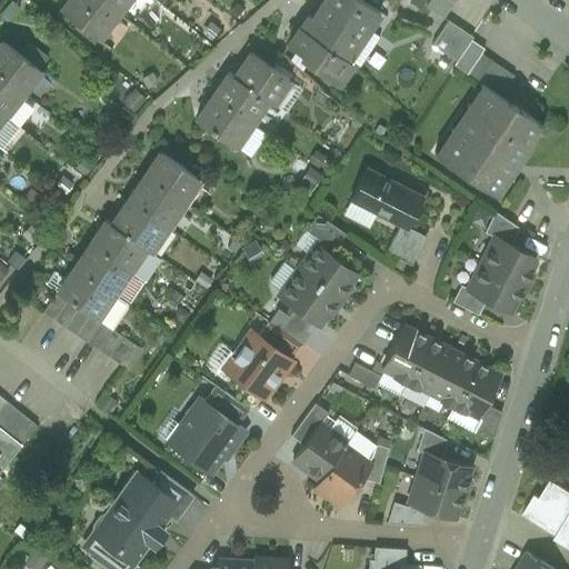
[(117,11),(102,0),(67,0),(60,8),(98,37),(118,12),(117,11)]
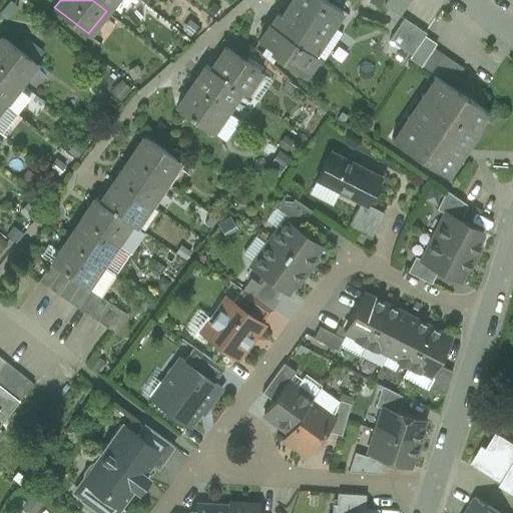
[(92,0),(105,10),(112,0),(92,0)]
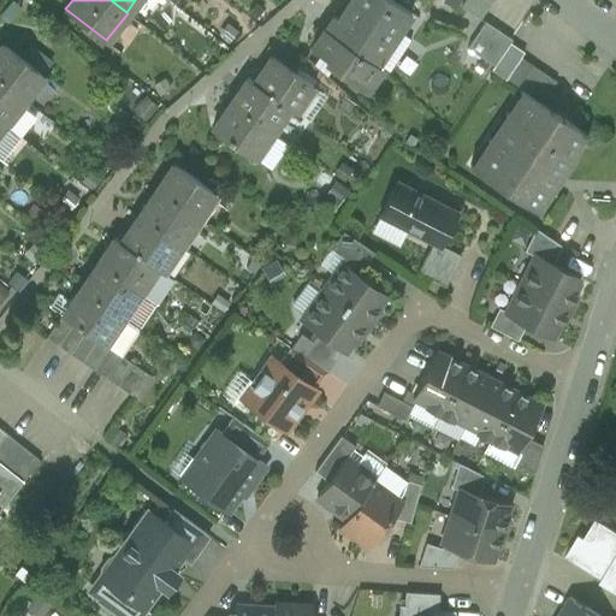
[(410,13),(390,0),(350,0),(338,19),(332,16),(324,29),(375,64),(380,66),(389,72),(412,37),(400,29),(410,13)]
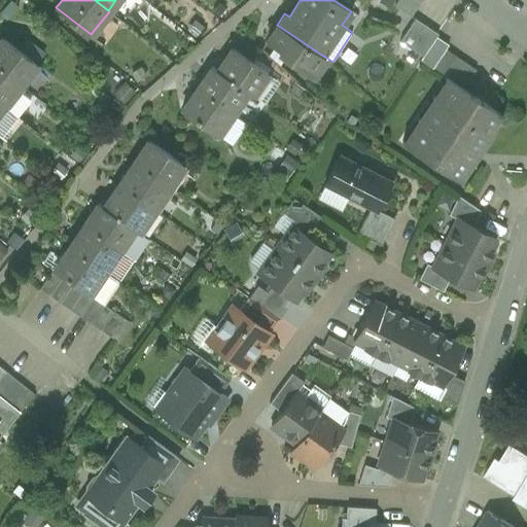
[(420,0),(396,0),(393,6),(410,16),(420,0)]
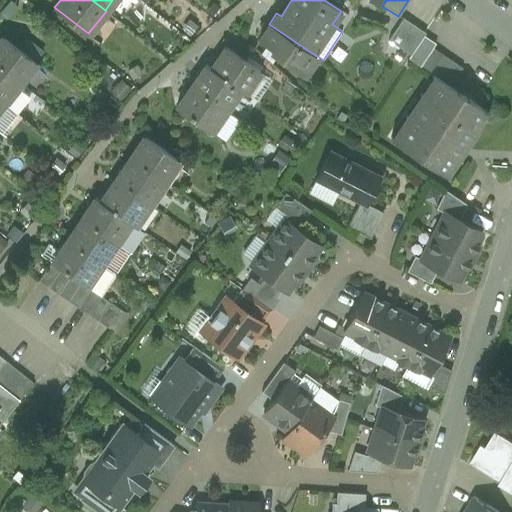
[(425,33),(403,18),(388,40),(410,55),(423,35),(425,33)]
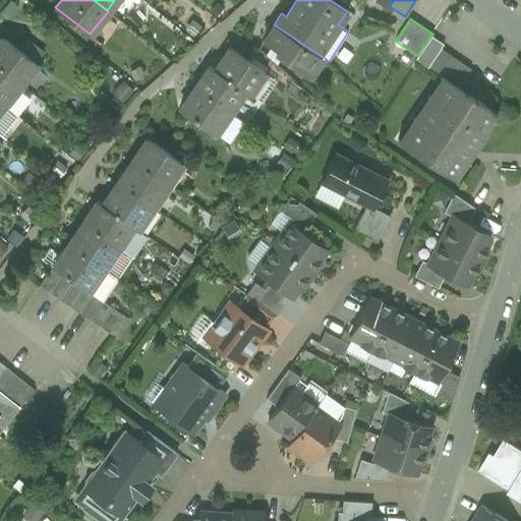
[(317,54),(274,24),(264,40),(276,48),(275,50),(285,59),(292,64),(291,65),(307,76),(322,56),(317,54)]
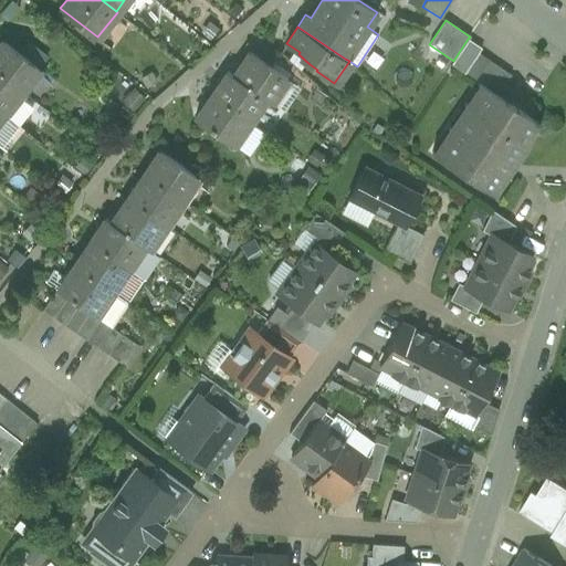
[(453,61),(451,64),(464,73),(478,52),(481,48),(468,39),(453,61)]
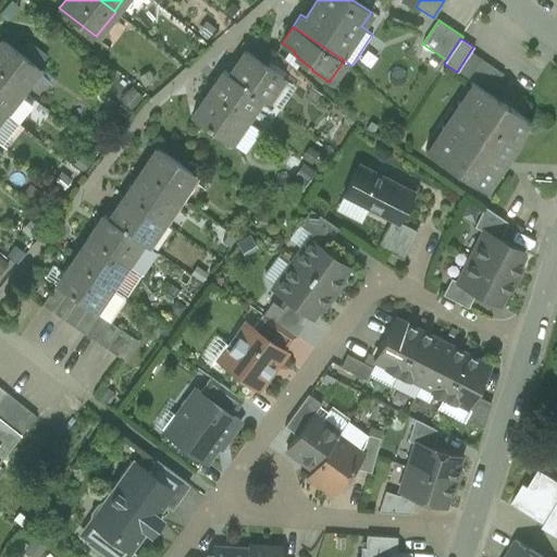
[(38,67),(3,39),(0,42),(0,73),(21,89),(38,67)]
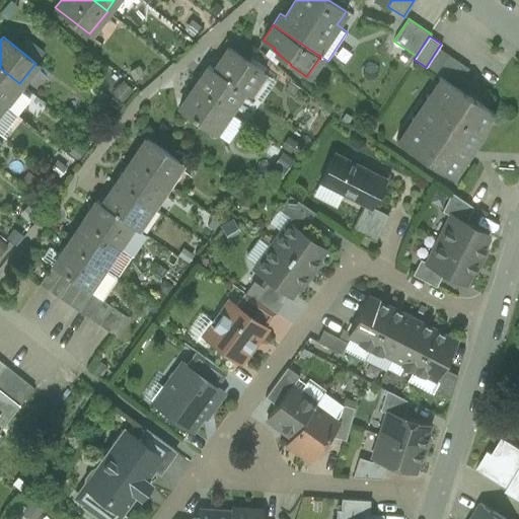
[(468,68),(438,48),(426,67),(439,76),(456,87),(468,68)]
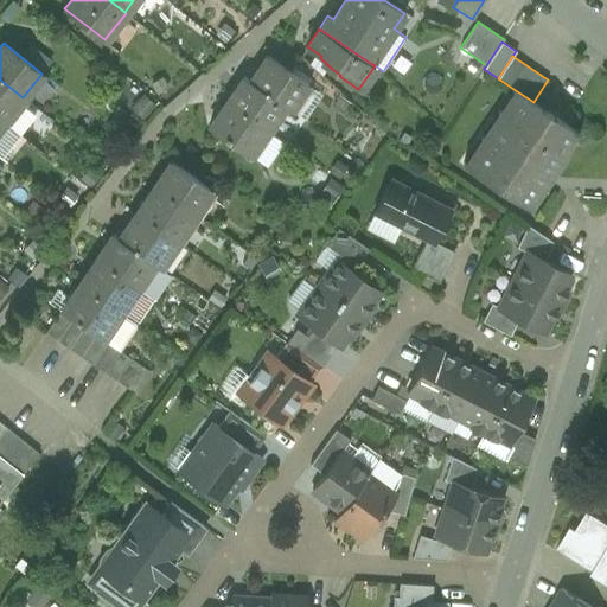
[(307,85),(268,58),(251,83),(286,107),(291,110),(307,85)]
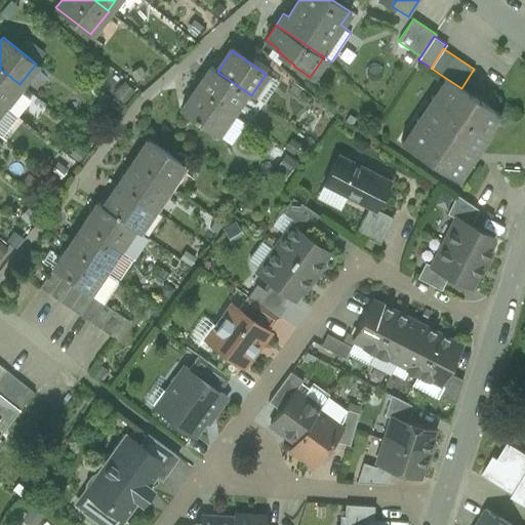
[(217,72),(211,68),(196,89),(231,114),(247,92),(217,72)]
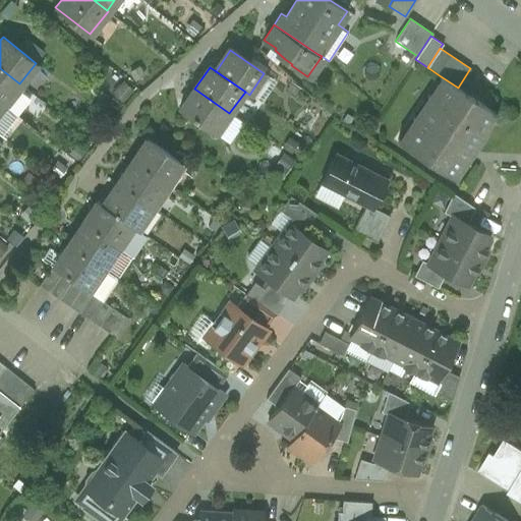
[(19,83),(0,68),(0,102),(3,104),(16,115),(30,99),(19,92),(23,87),(19,83)]
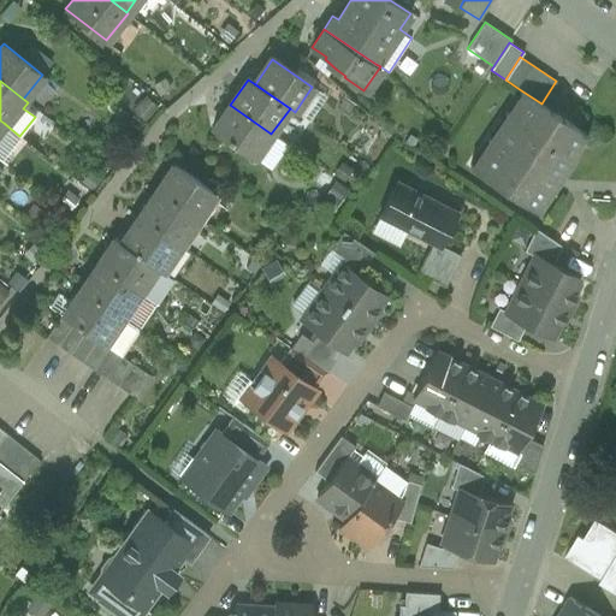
[(542,104),(521,90),(469,166),(537,212),(588,136),(542,104)]
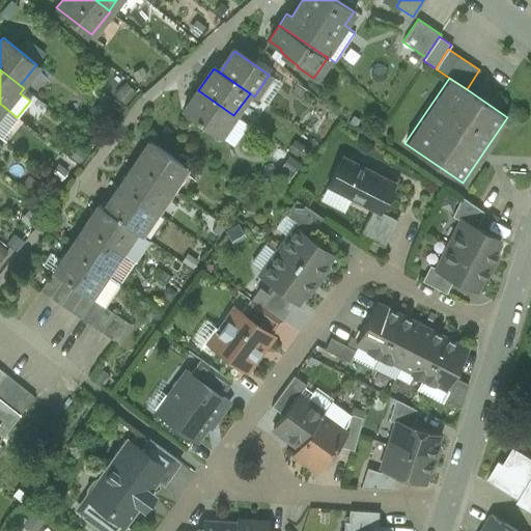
[(233,115),(198,90),(183,113),(217,137),(233,115)]
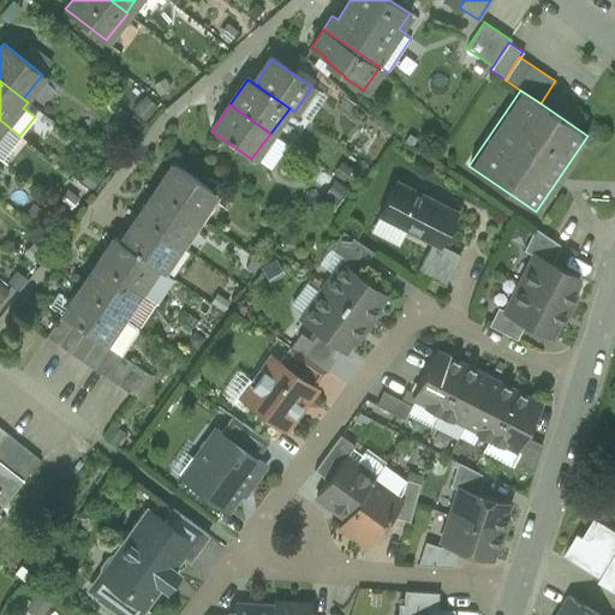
[(215,192),(173,165),(156,190),(197,219),(215,192)]
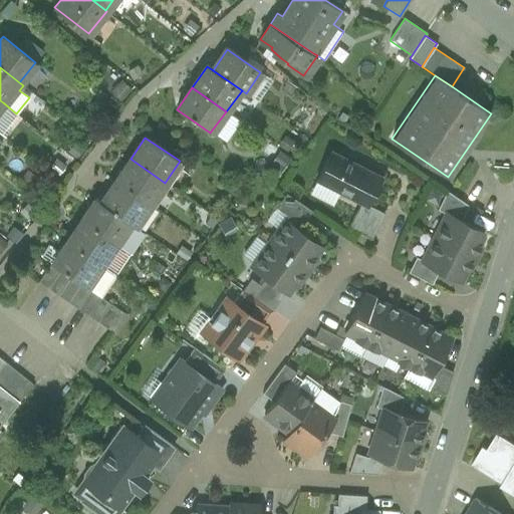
[(380,179),(331,154),(318,180),(361,202),(367,205),(380,179)]
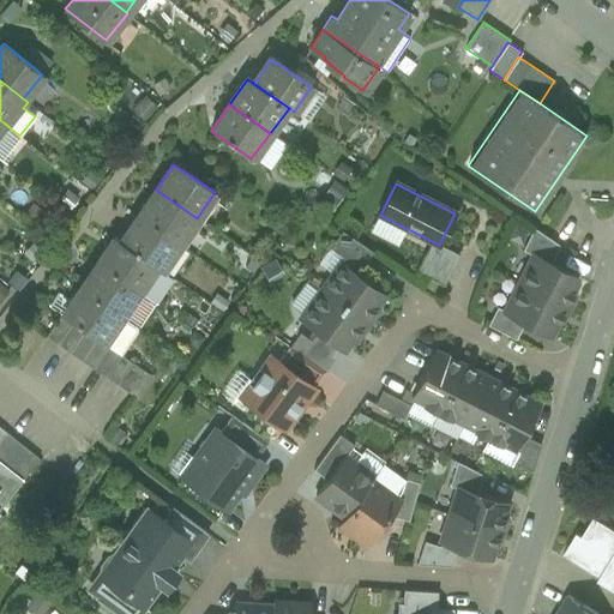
[(197,218),(156,190),(138,216),(180,245),(197,218)]
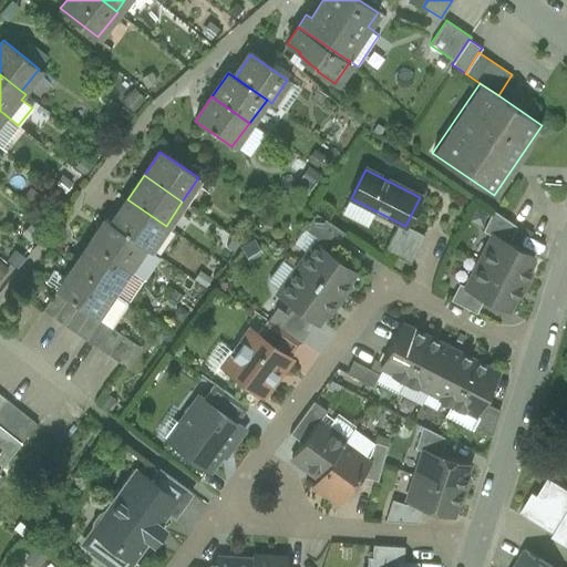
[(166,226),(127,199),(111,224),(143,246),(150,250),(166,226)]
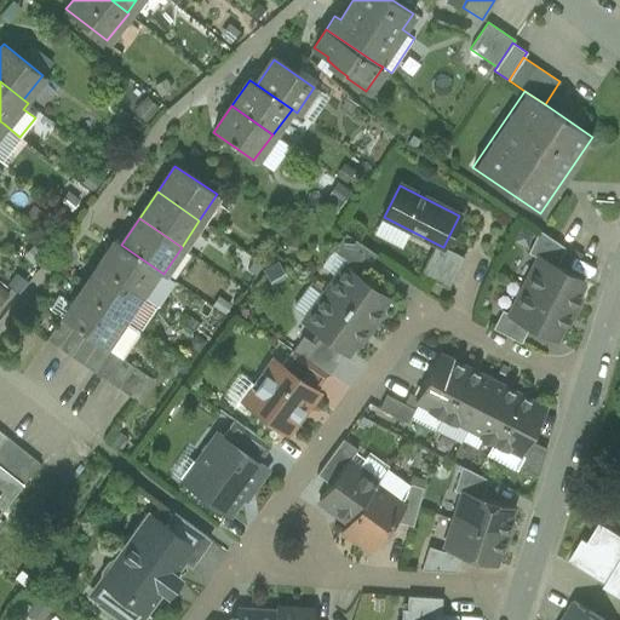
[(564,247),(539,230),(527,252),(538,258),(539,257),(556,265),(564,247)]
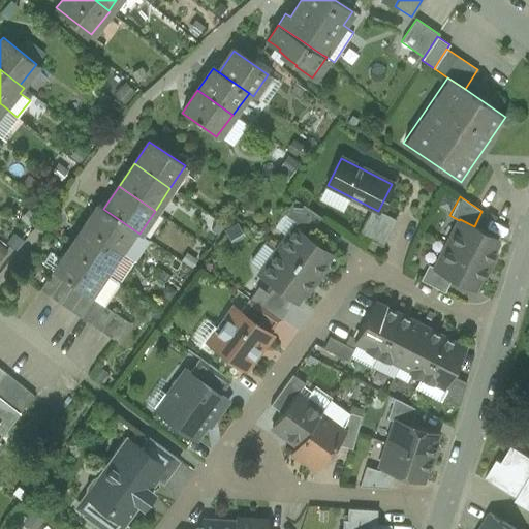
[(321,217),(294,199),(283,213),(297,222),(293,226),(307,237),(321,217)]
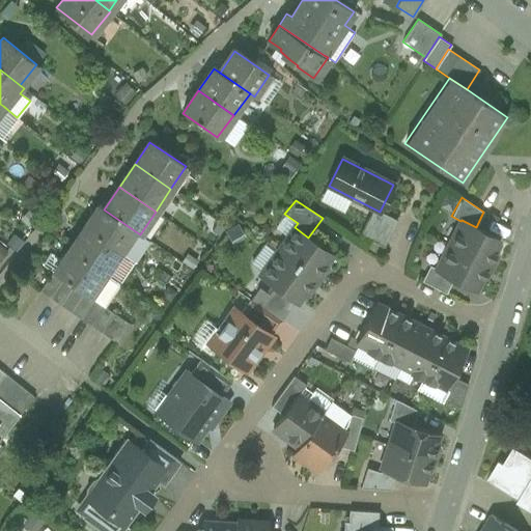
[(104,210),(99,205),(83,227),(119,252),(134,230),(104,210)]
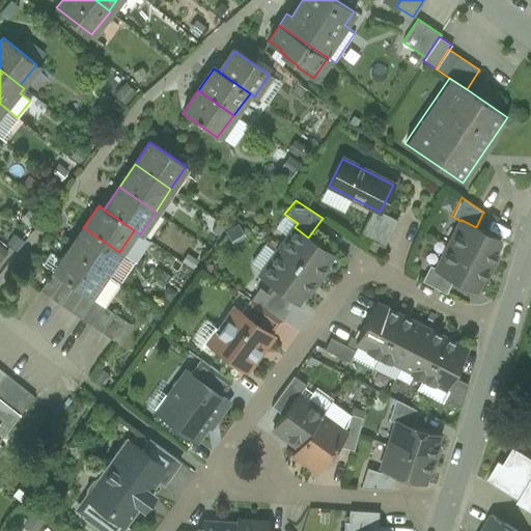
[(380,212),(373,208),(361,233),(383,246),(396,220),(380,212)]
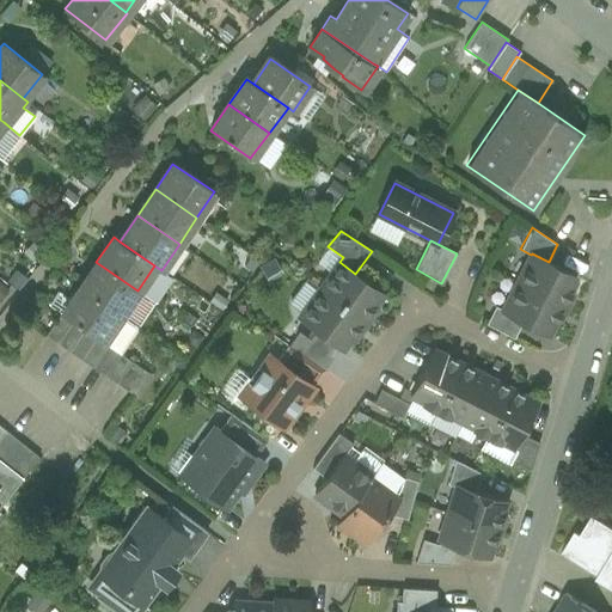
[(549,262),(532,254),(531,255),(518,282),(564,306),(568,299),(565,298),(576,276),(549,262)]
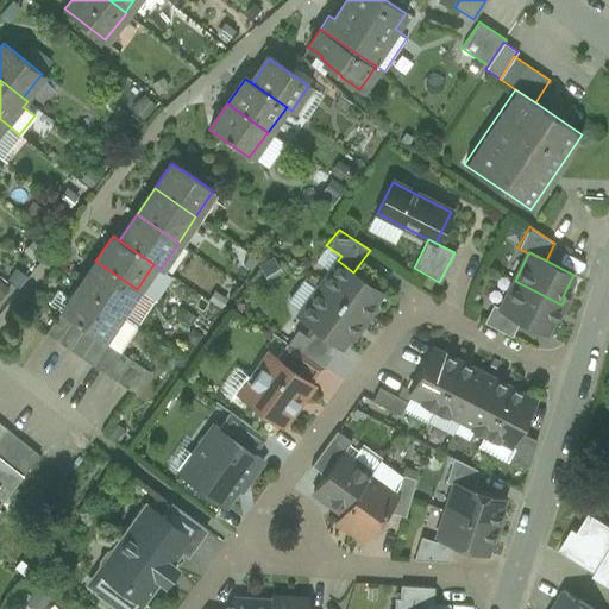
[(137,289),(95,261),(79,287),(119,314),(137,289)]
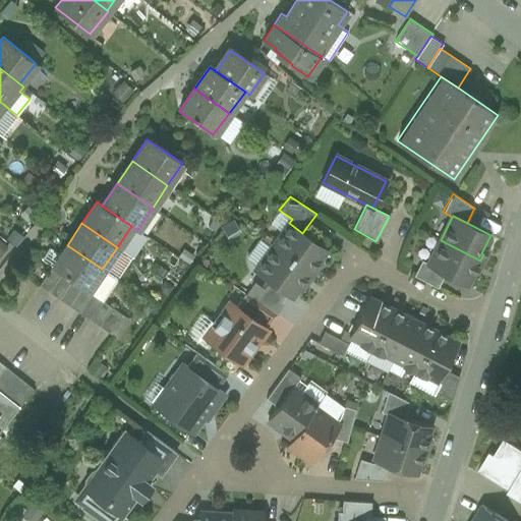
[(302,233),(289,223),(273,245),(310,274),(314,268),(312,266),(325,249),(302,233)]
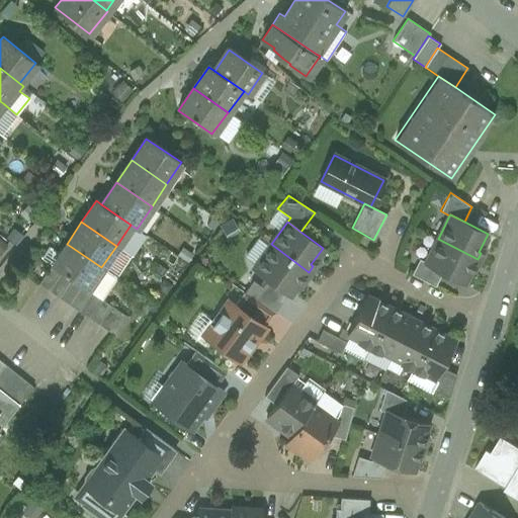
[(478,259),(438,239),(426,262),(425,263),(442,271),(463,282),(472,264),(475,265),(478,259)]
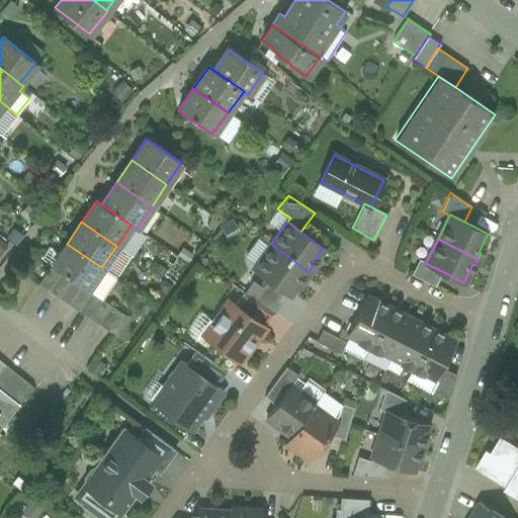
[(101,267),(67,244),(60,254),(49,248),(41,259),(51,265),(52,265),(62,272),(72,279),(81,286),(91,292),(101,299),(102,298),(116,277),(101,267)]
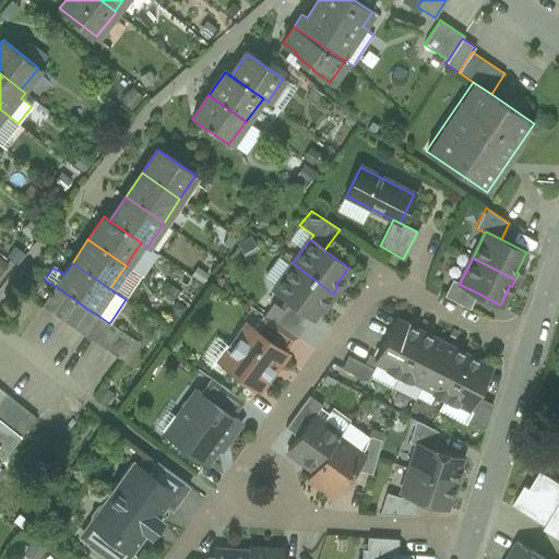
[(333,294),(293,263),(273,289),(288,301),(310,317),(312,318),(326,298),(329,299),(333,294)]
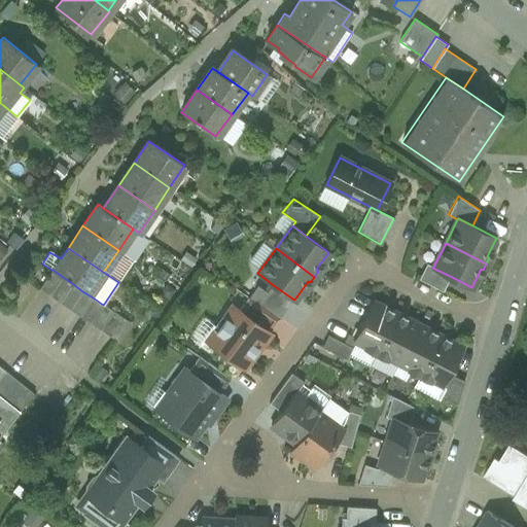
[(450,276),(432,268),(433,267),(426,264),(418,279),(442,291),(450,276)]
